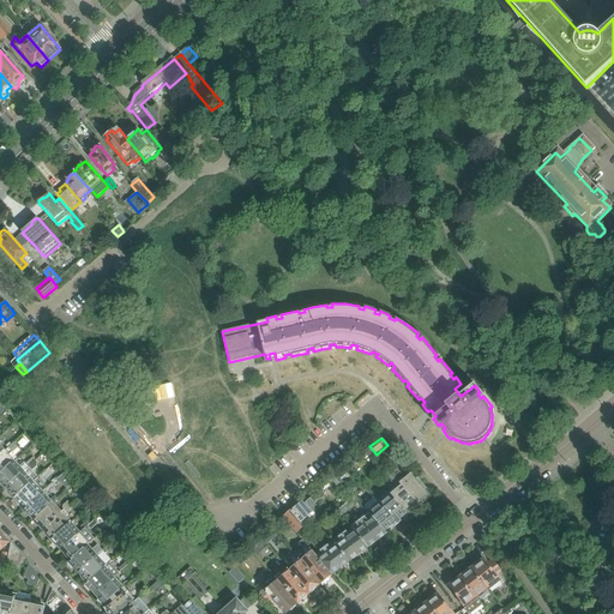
[(0,474),(16,461),(18,458),(13,452),(19,447),(14,443),(6,451),(0,455),(0,474)]
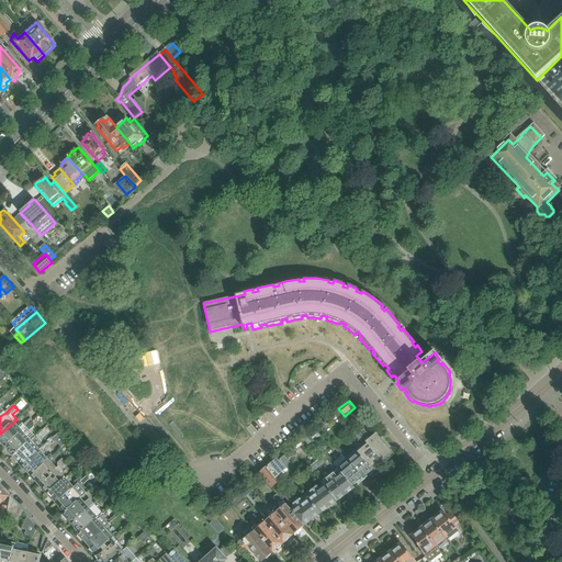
[(344,415),(338,408),(328,417),(328,418),(330,420),(334,424),(344,415)]
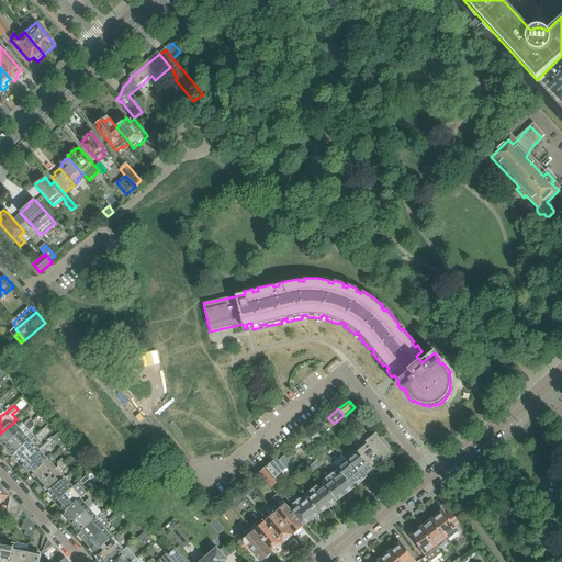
[(19,427),(14,422),(0,434),(0,442),(1,445),(4,444),(6,447),(23,431),(32,423),(32,422),(32,420),(31,419),(24,425),(23,423),(19,427)]
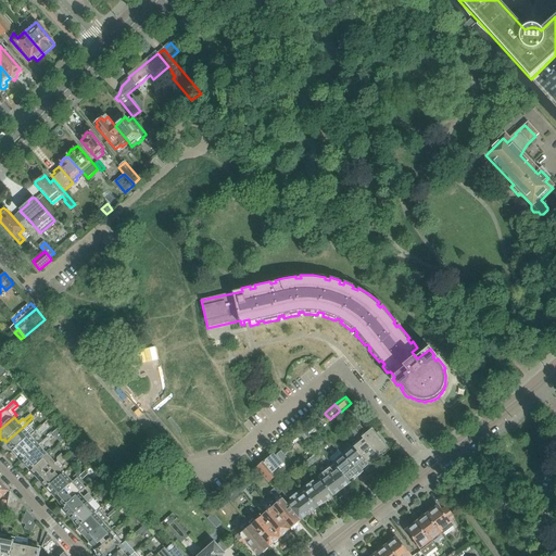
[(30,436),(34,432),(28,427),(33,422),(32,421),(34,420),(32,418),(23,427),(5,442),(8,444),(8,446),(12,452),(30,436)]
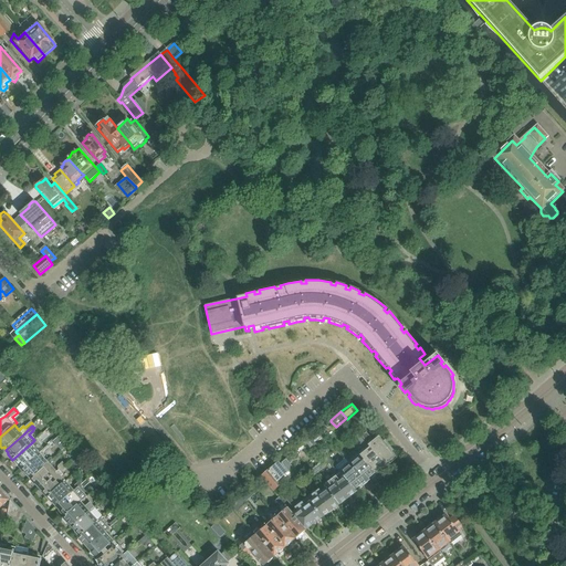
[(367,433),(362,438),(368,446),(387,467),(397,459),(396,457),(394,454),(395,454),(394,453),(395,452),(386,440),(384,441),(383,440),(380,439),(379,437),(374,441),(371,439),(367,433)]
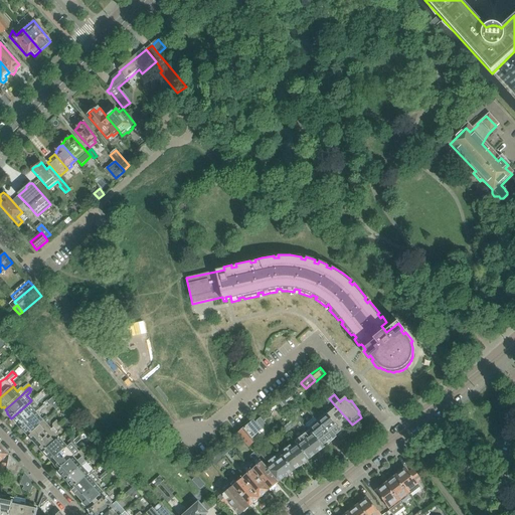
[(352,424),(335,405),(329,398),(327,395),(324,398),(328,404),(327,404),(330,409),(326,412),(326,413),(342,433),(352,424)]
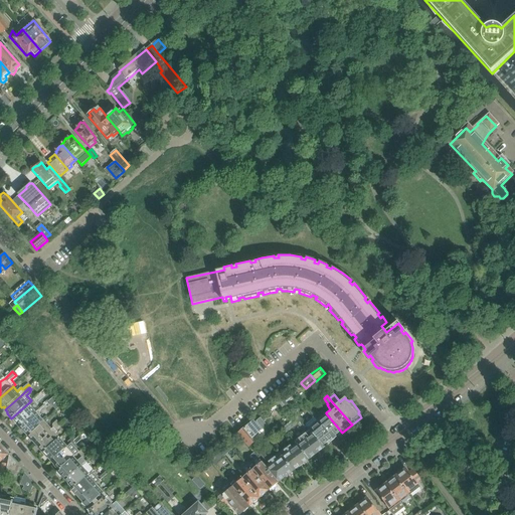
[(288,405),(282,398),(277,402),(283,409),(288,405)]
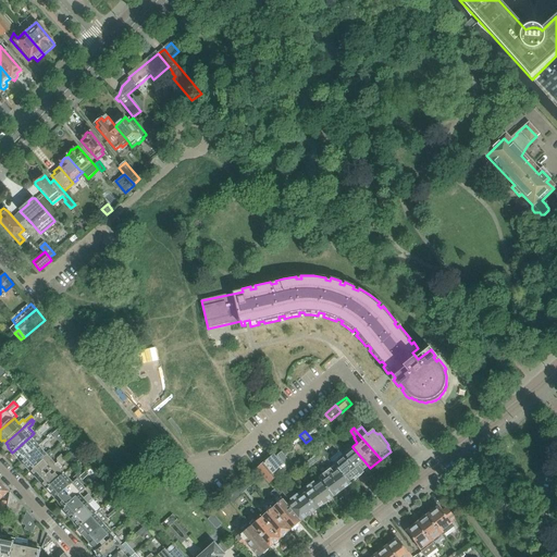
[(23,460),(39,445),(31,436),(12,453),(17,458),(17,457),(21,458),(23,460)]
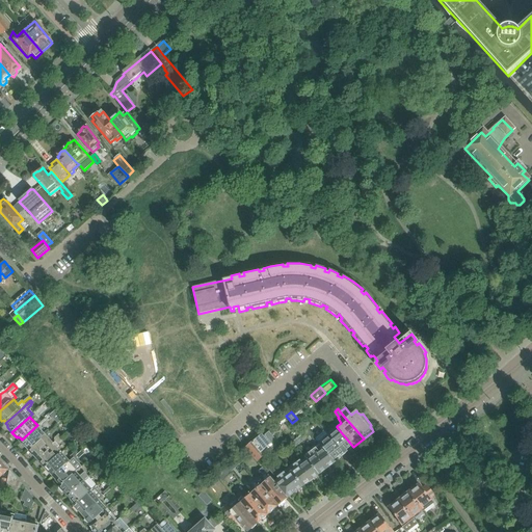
[(28,450),(46,434),(44,432),(37,425),(22,440),(24,442),(24,444),(24,445),(28,450)]
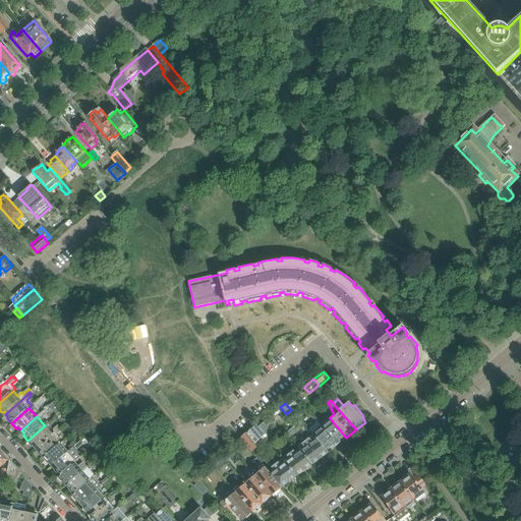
[(330,418),(330,417),(321,425),(337,446),(346,438),(330,418)]
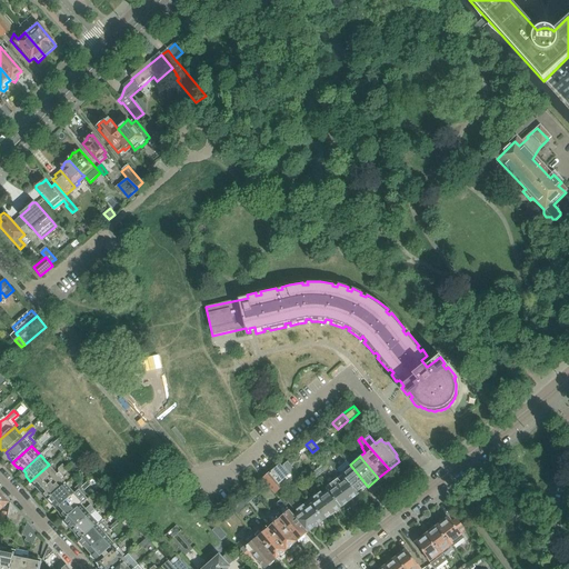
[(283,467),(281,468),(280,466),(263,480),(275,495),(285,486),(282,483),(286,481),(288,485),(298,476),(287,462),(282,467),(283,467)]
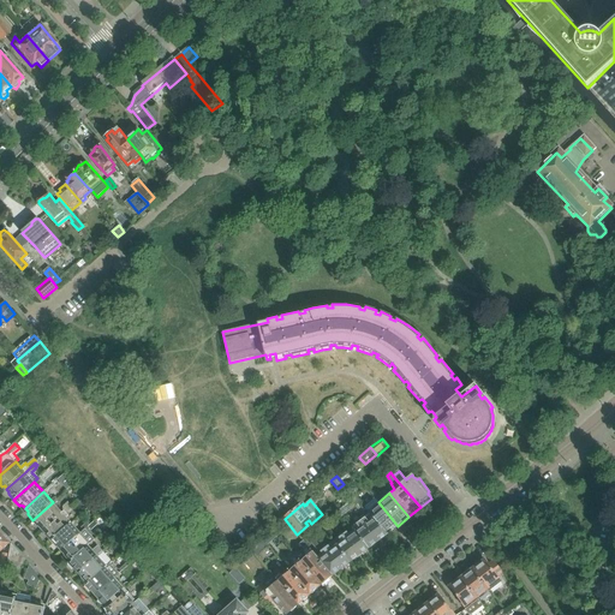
[(398,526),(378,502),(377,502),(375,500),(364,508),(369,513),(370,514),(372,518),(387,535),(398,526)]
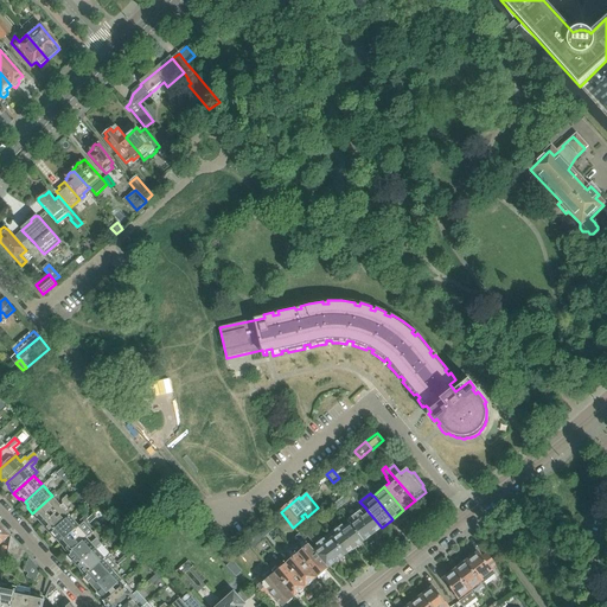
[(44,522),(62,506),(52,496),(32,513),(37,519),(38,518),(42,519),(44,522)]
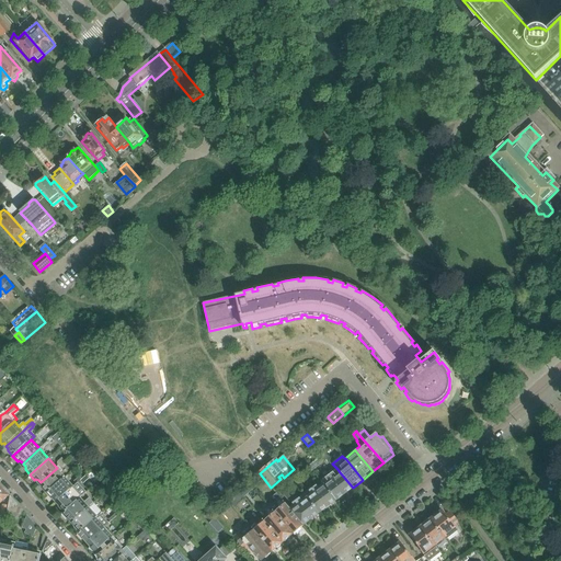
[(321,464),(318,459),(309,467),(312,471),(321,464)]
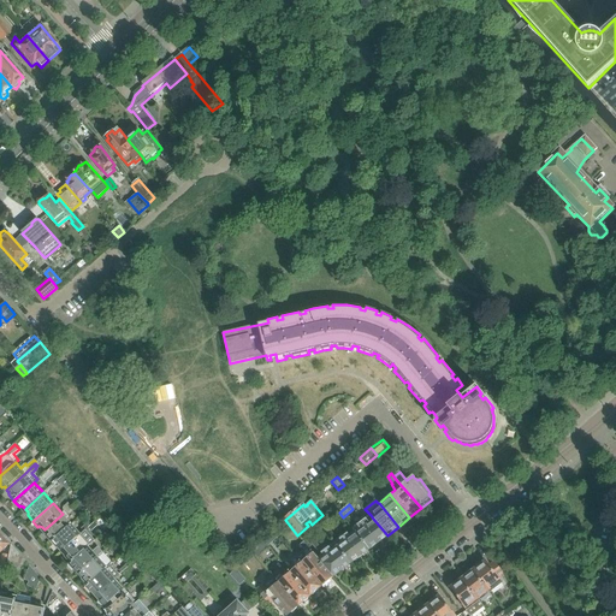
[(52,542),(71,523),(63,514),(45,529),(47,532),(47,535),(52,542)]
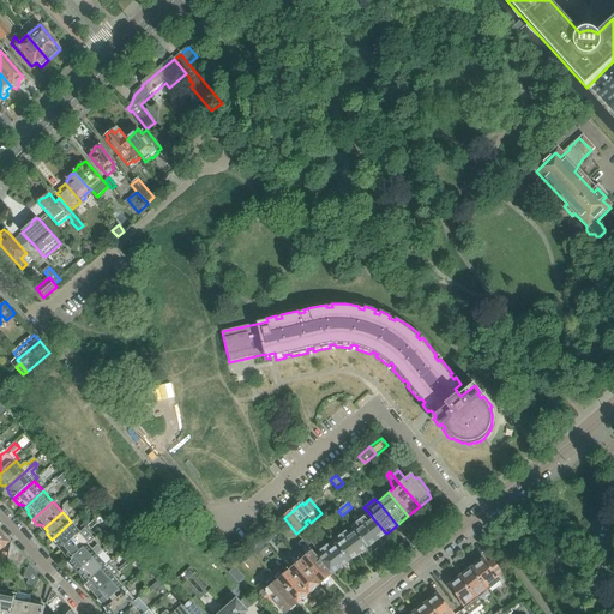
[(386,534),(372,517),(369,513),(351,527),(354,530),(368,548),(386,534)]
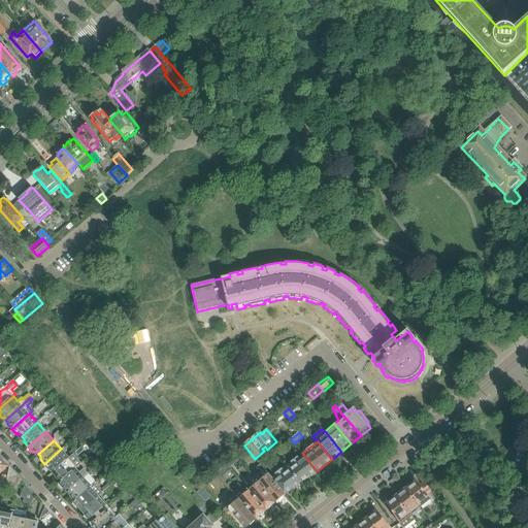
[(54,471),(69,458),(61,449),(44,464),(48,469),(50,468),(52,469),(54,471)]
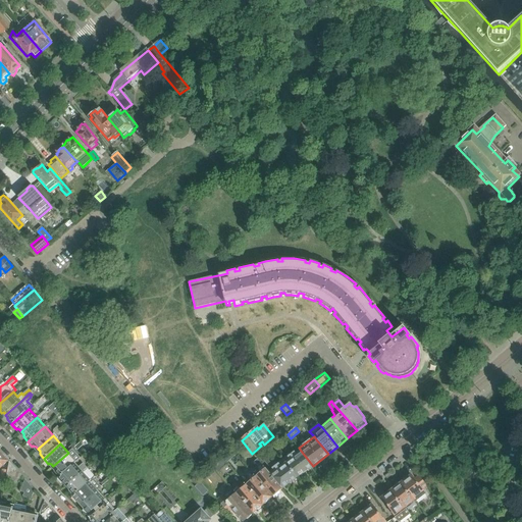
[(55,471),(59,476),(69,468),(75,462),(81,458),(72,449),(70,451),(68,453),(53,466),(55,468),(55,471)]
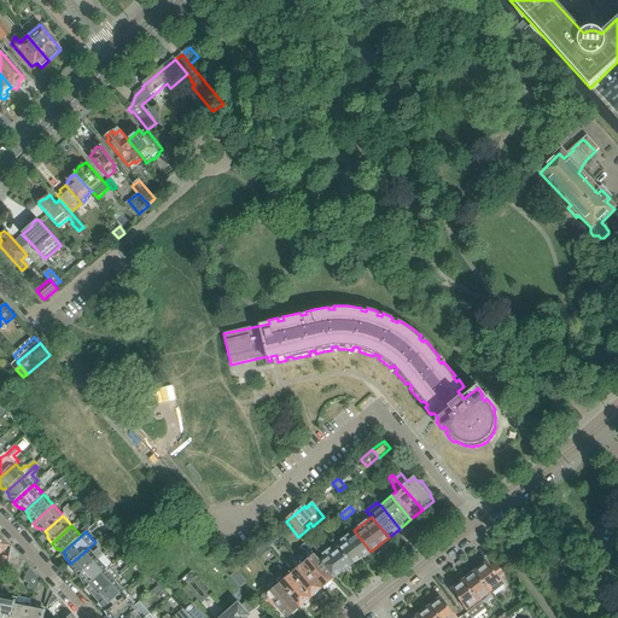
[(277,534),(266,543),(269,548),(280,538),(277,534)]
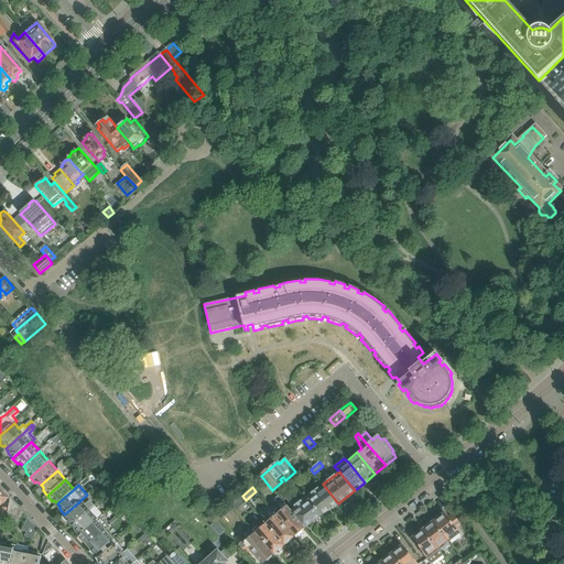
[(338,503),(325,487),(321,491),(318,488),(310,494),(313,497),(308,500),(322,516),(338,503)]
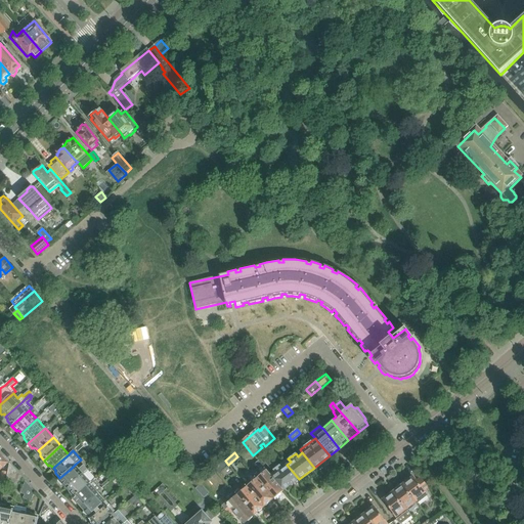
[(0,453),(0,471),(8,463),(0,453)]
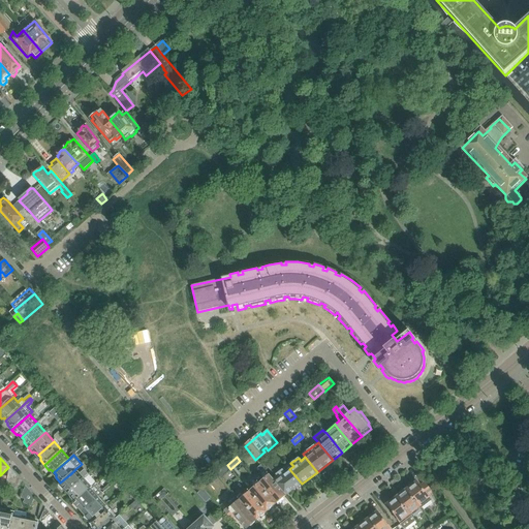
[(274,481),(285,495),(302,484),(289,469),(288,470),(286,467),(281,471),(271,459),(265,464),(277,478),(274,481)]
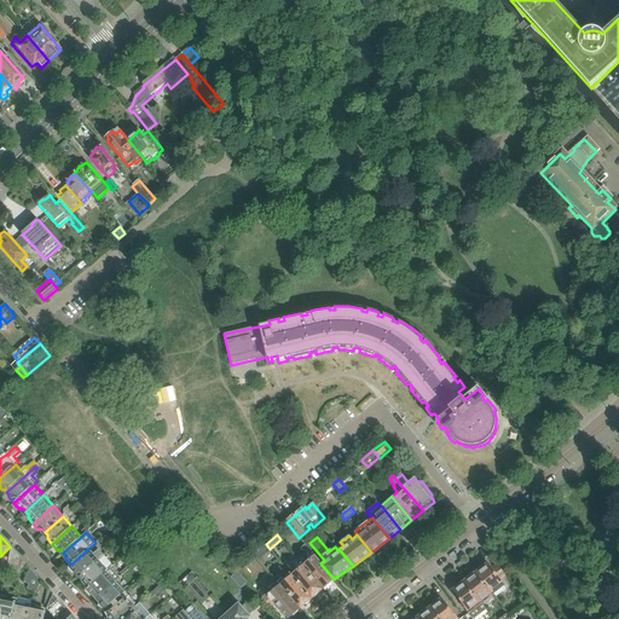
[(254,555),(259,561),(270,551),(265,545),(254,555)]
